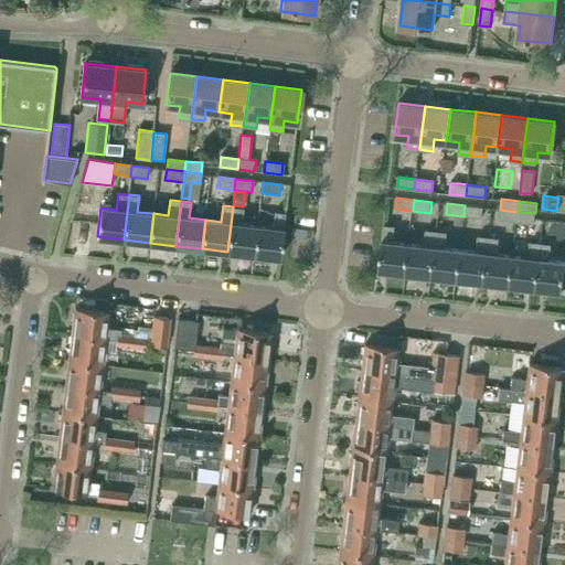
[(465,205),(464,216),(481,219),(482,208),(465,205)]
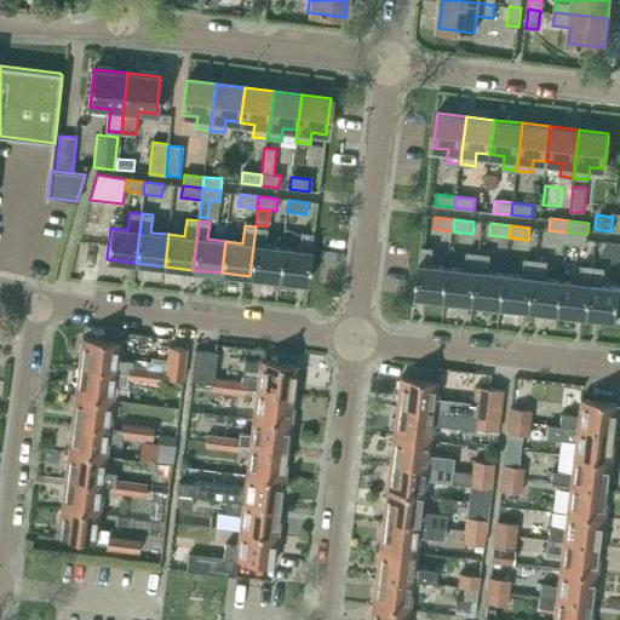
[(279,280),(282,247),(265,246),(267,228),(256,227),(250,276),(279,280)]
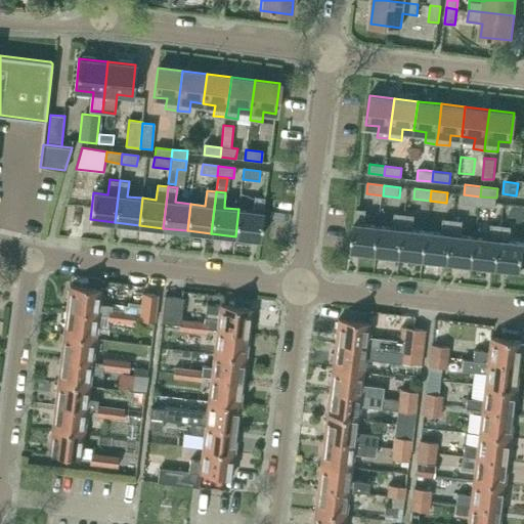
[(480,197),(464,194),(463,205),(479,207),(480,197)]
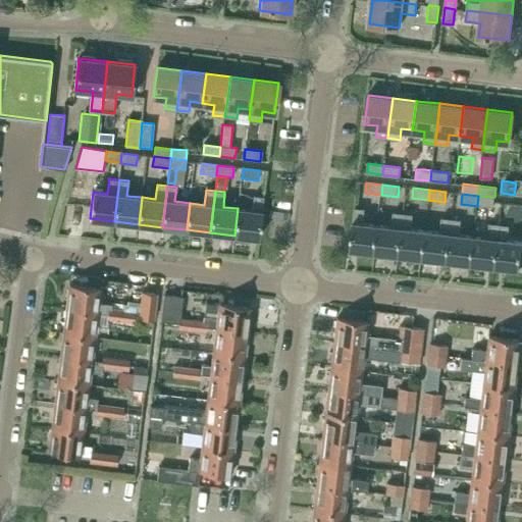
[(235,236),(259,239),(262,211),(264,197),(254,196),(252,210),(238,208),(235,236)]
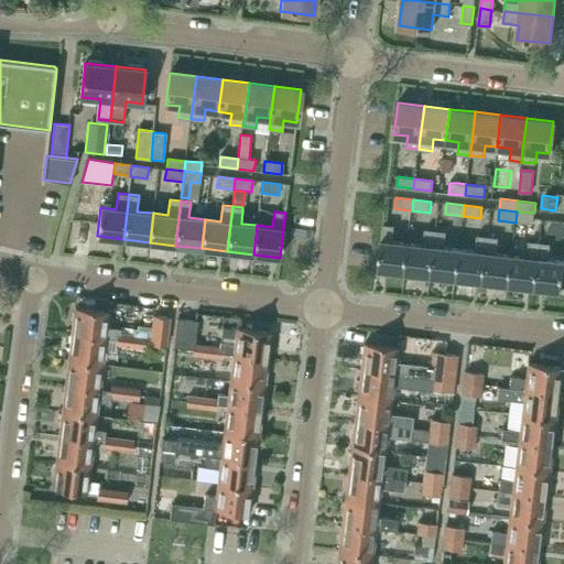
[(517,212),(516,223),(533,224),(534,213),(517,212)]
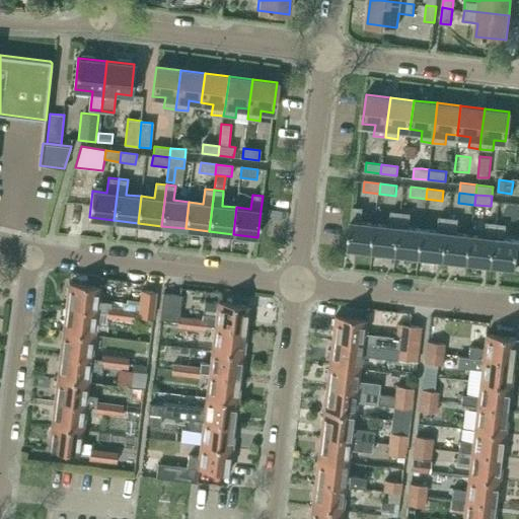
[(349,247),(373,250),(376,224),(362,222),(363,208),(353,206),(349,247)]
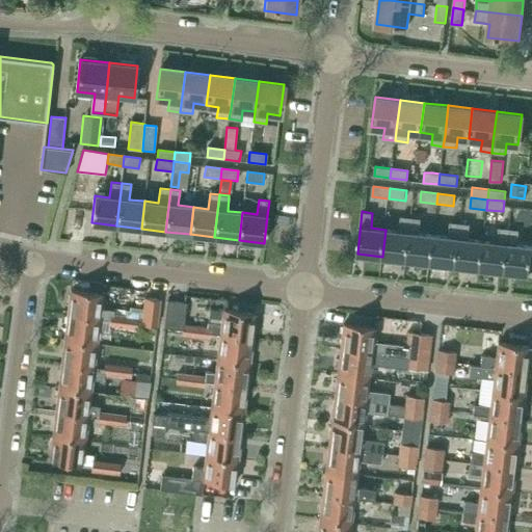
[(382,257),(406,260),(411,217),(401,216),(399,231),(386,230),(382,257)]
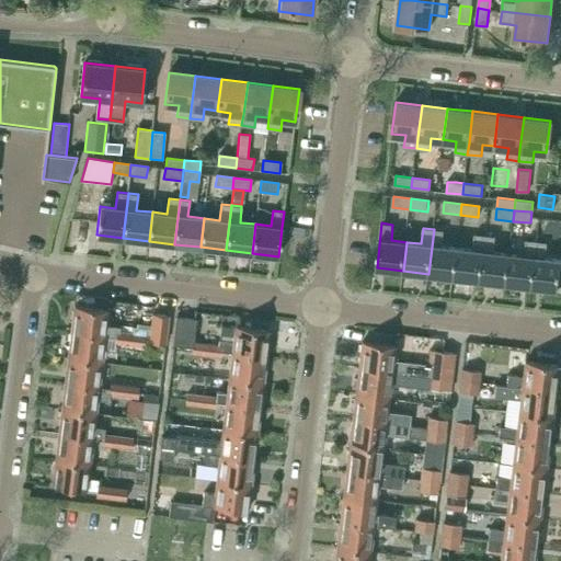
[(428,274),(455,276),(458,248),(442,245),(444,230),(434,229),(428,274)]
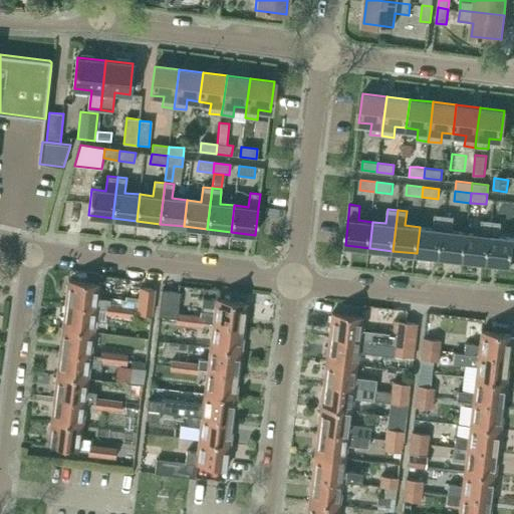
[(417,253),(440,256),(445,216),(435,214),(434,229),(420,227),(417,253)]
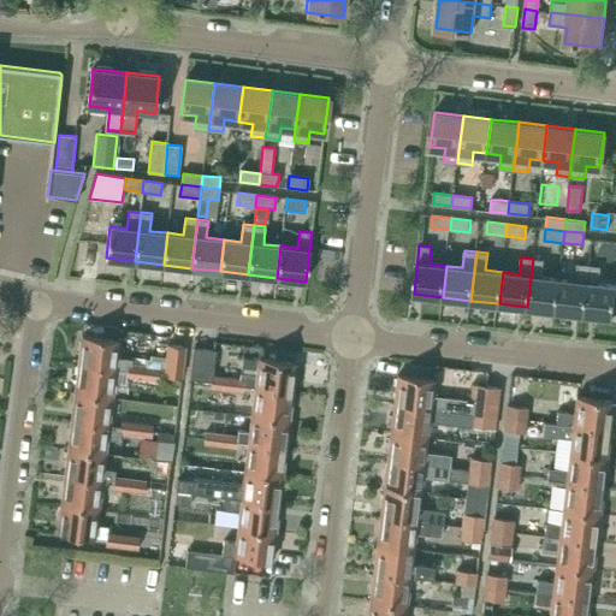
[(527,307),(556,311),(560,279),(542,277),(544,260),(533,259),(527,307)]
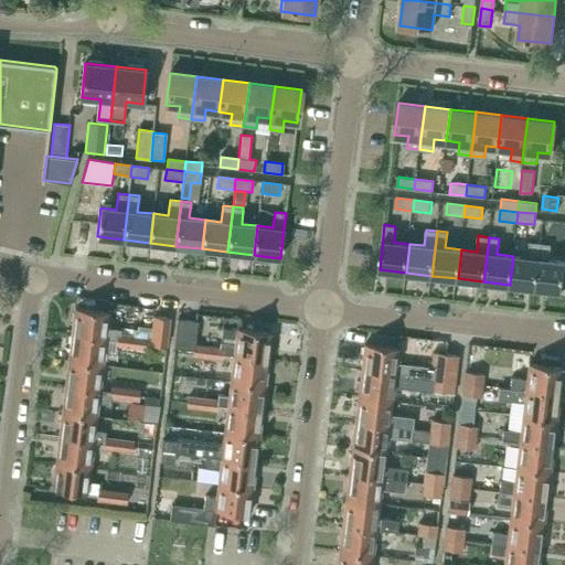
[(510,285),(536,288),(541,243),(531,242),(529,257),(513,256),(510,285)]
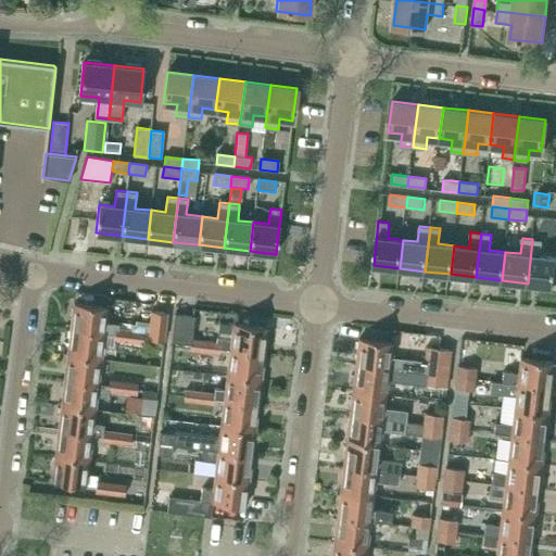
[(528,283),(554,286),(555,266),(555,257),(541,255),(542,240),(532,239),(528,283)]
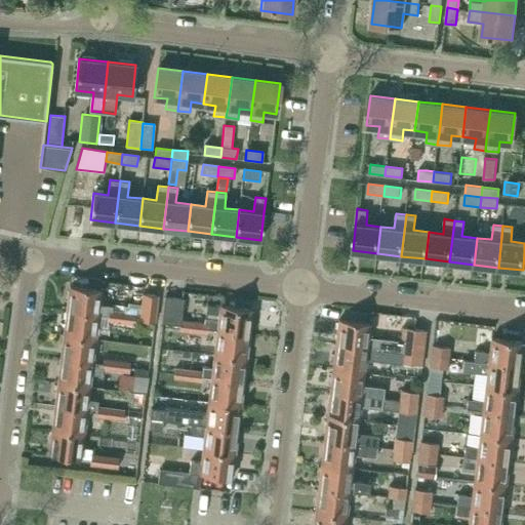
[(98,315),(109,316),(109,311),(121,313),(122,308),(99,305),(102,290),(70,286),(68,311),(98,315)]
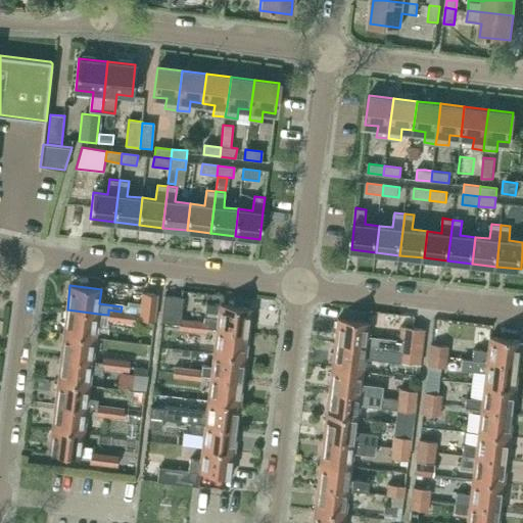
[(139,318),(153,320),(157,294),(142,293),(140,307),(139,318)]
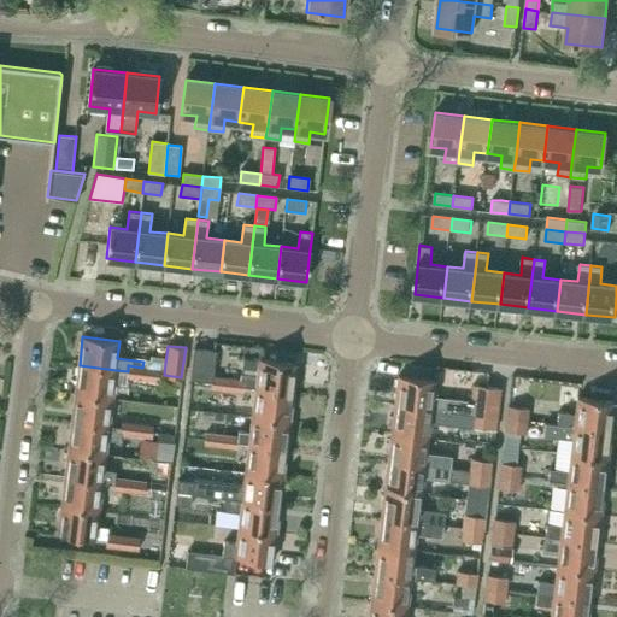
[(211,388),(227,391),(228,378),(213,377),(216,351),(193,348),(191,380),(211,382),(211,388)]
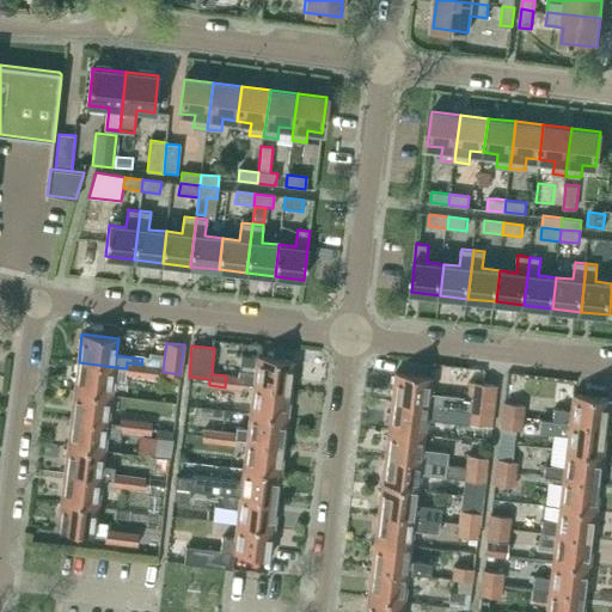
[(142,359),(141,365),(144,365),(159,366),(159,372),(163,372),(164,360),(142,356),(142,359)]
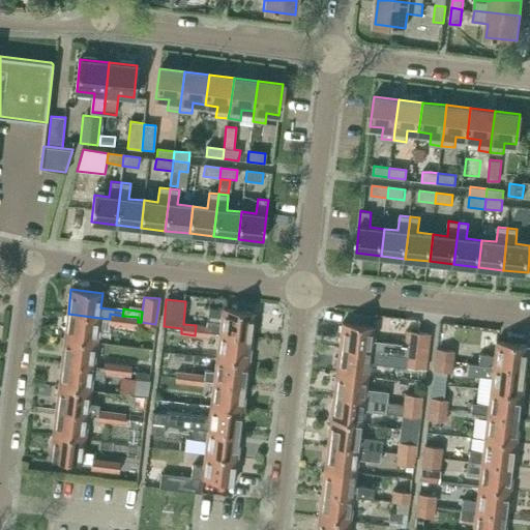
[(196,325),(210,327),(209,331),(219,332),(219,333),(251,336),(255,312),(223,308),(221,323),(197,320),(196,325)]
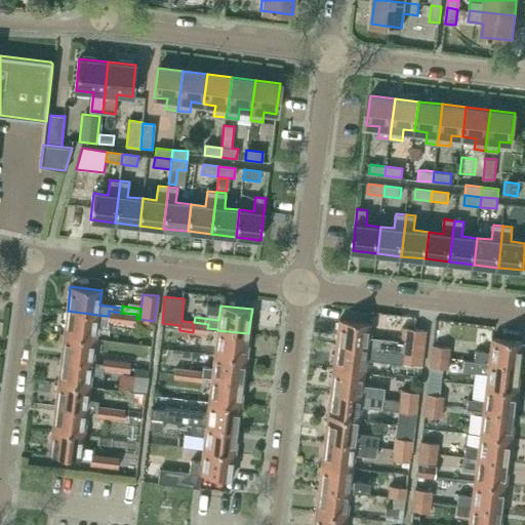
[(68,311),(65,334),(95,338),(98,315),(68,311)]
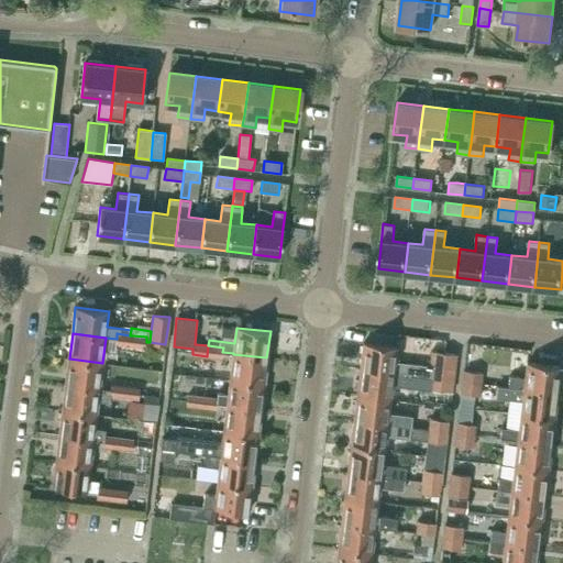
[(117,333),(117,339),(116,344),(131,345),(132,335),(130,335),(117,333)]
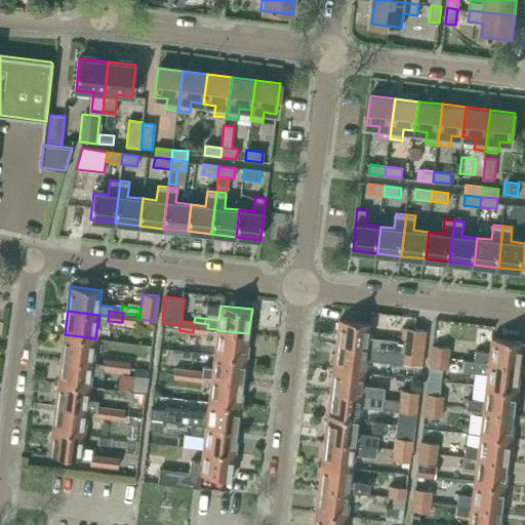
[(136,314),(123,313),(122,322),(135,324),(136,319),(136,314)]
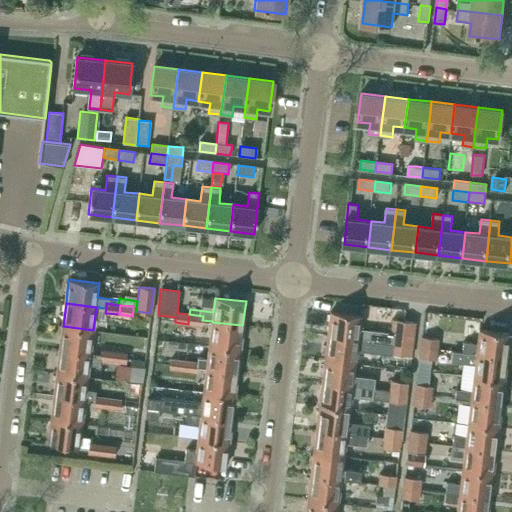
[(328,337),(378,343),(401,346),(404,321),(392,320),(392,321),(393,321),(392,333),(380,331),(360,329),(361,315),(330,312),(328,337)]
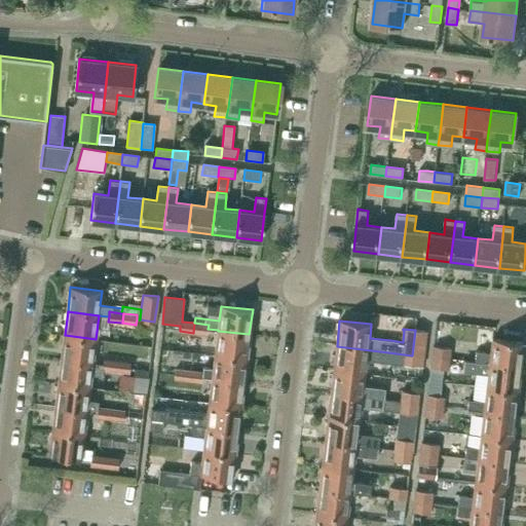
[(208,334),(208,329),(209,325),(194,323),(193,333),(208,334)]
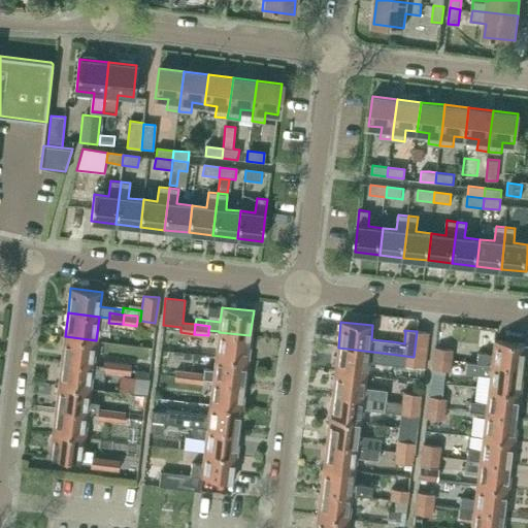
[(429,333),(417,331),(414,357),(426,358),(429,334),(429,333)]
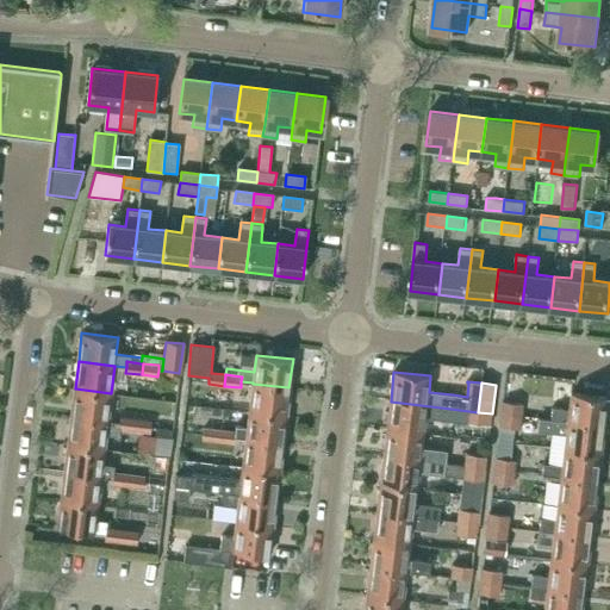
[(249,411),(286,416),(288,387),(253,384),(249,411)]
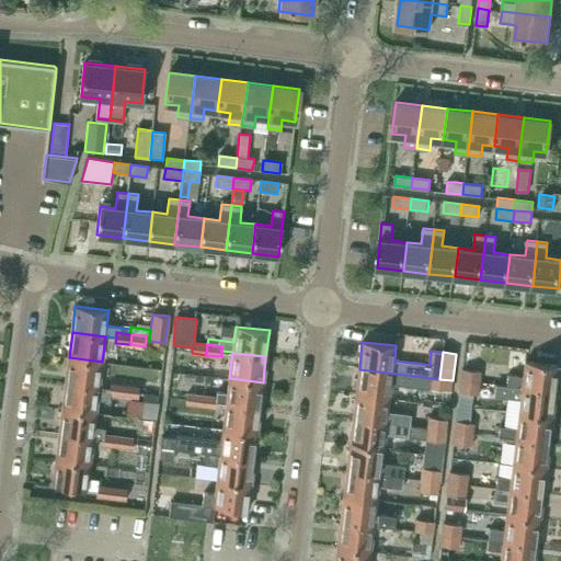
[(69,357),(66,384),(99,387),(102,362),(69,357)]
